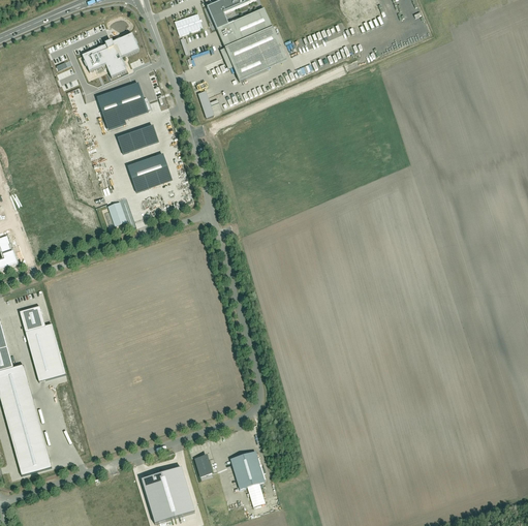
[(213,0),(204,4),(222,47),(218,49),(225,66),(230,64),(238,80),(284,59),(261,8),(228,23),(224,12),(254,0),(213,0)]
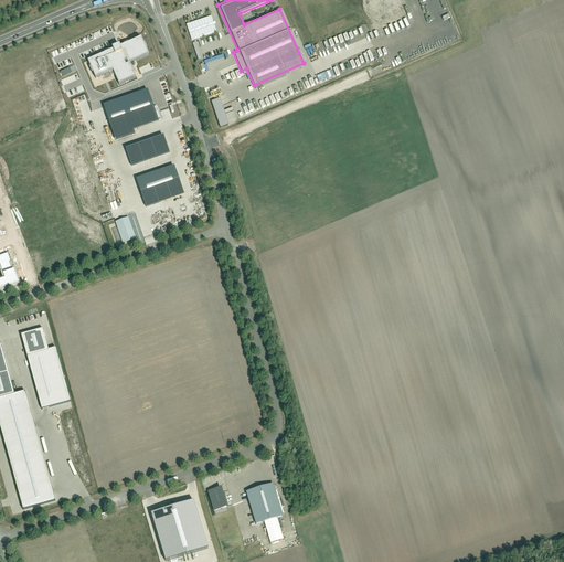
[(103,50),(85,57),(95,78),(108,72),(109,76),(113,75),(118,84),(138,74),(132,62),(151,53),(141,33),(130,39),(128,36),(103,48),(103,50)]
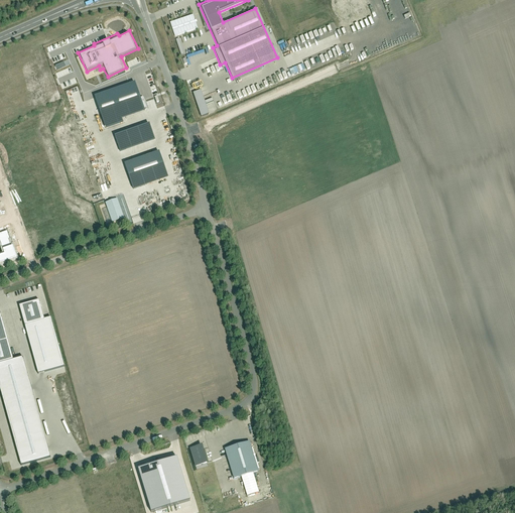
[(135,62),(145,59),(143,53),(133,56),(135,62)]
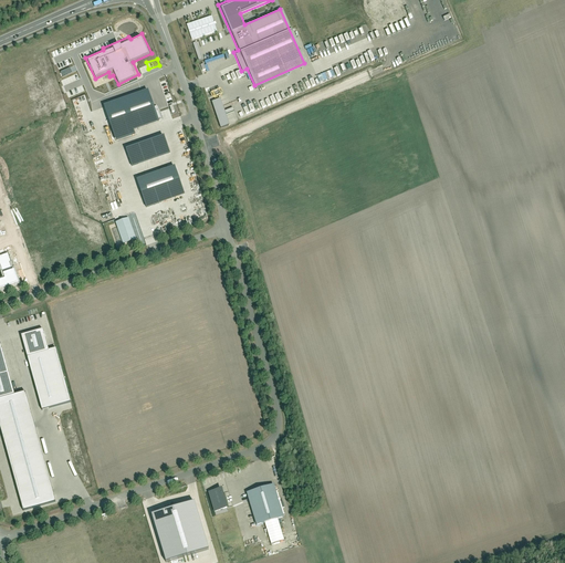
[(207,90),(206,90),(207,93),(216,90),(213,86),(212,87),(211,84),(206,86),(207,90)]
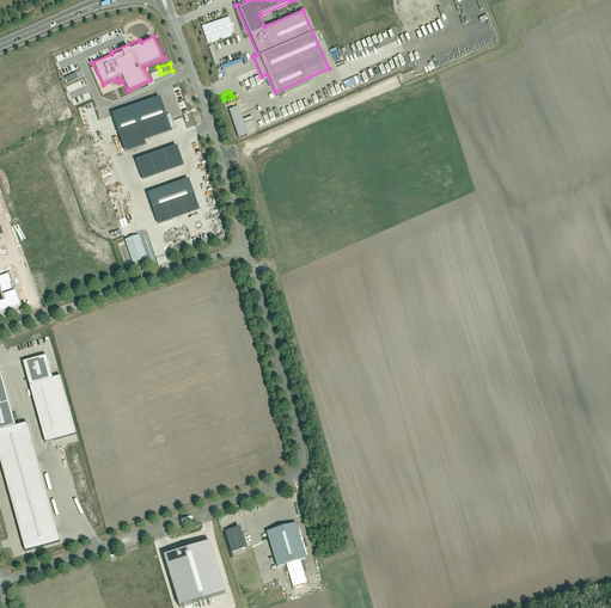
[(163,94),(114,111),(124,140),(175,123),(163,94)]
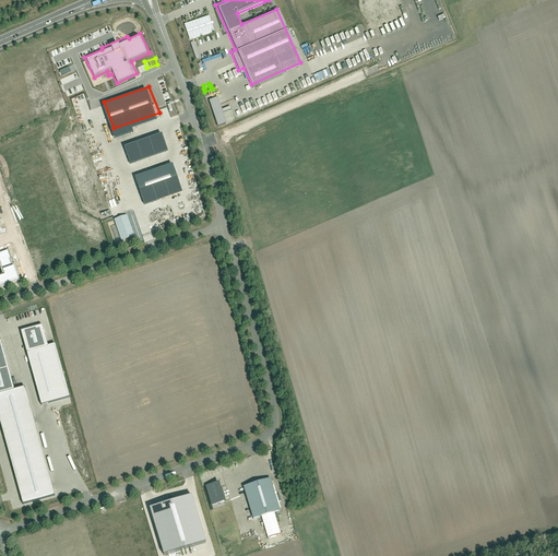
[(217,94),(209,97),(217,123),(226,120),(217,94)]
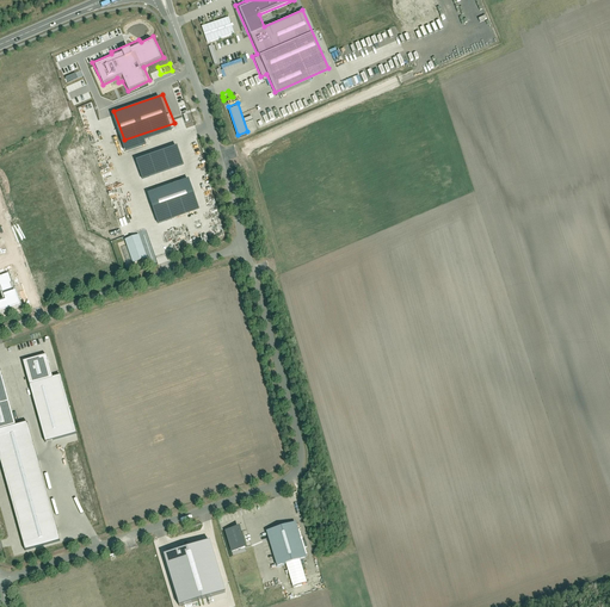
[(176,141),(133,154),(141,177),(184,162),(176,141)]
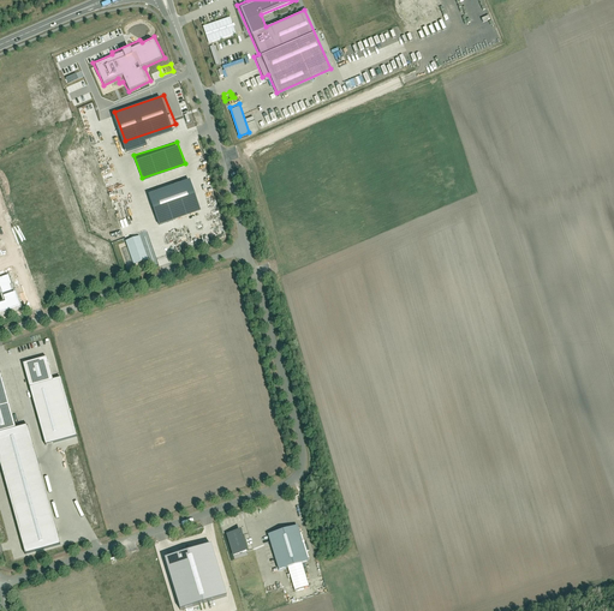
[(188,174),(145,189),(156,222),(200,208),(188,174)]
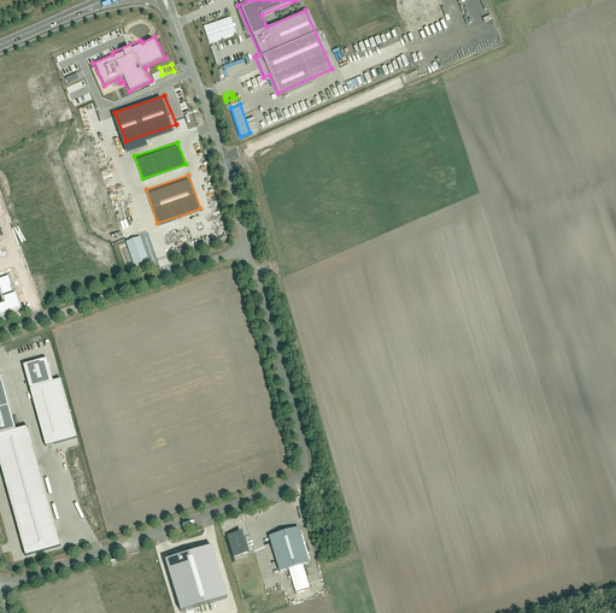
[(0,264),(15,258),(0,222),(0,264)]
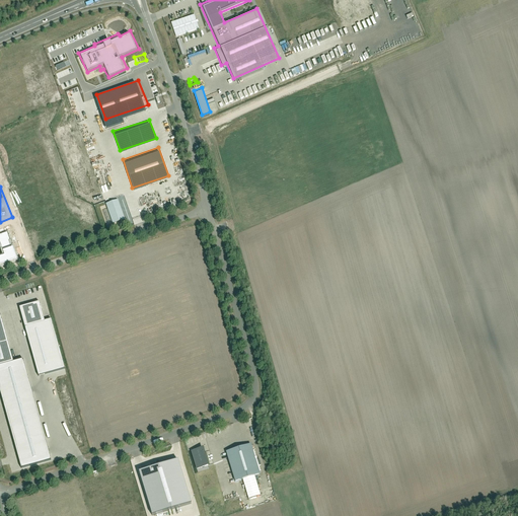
[(127,220),(118,195),(103,200),(114,225),(127,220)]
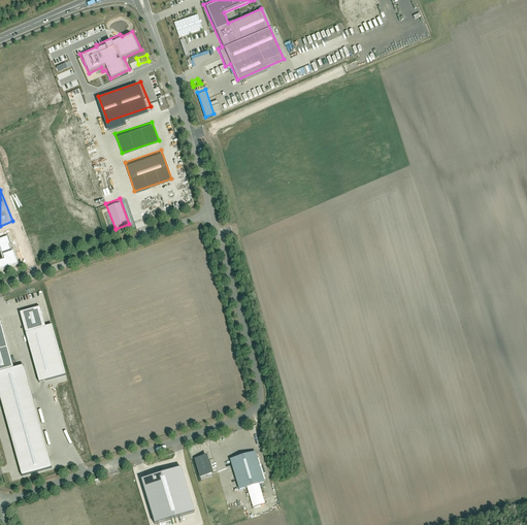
[(0,266),(18,260),(7,231),(0,233),(0,249),(3,257),(0,258),(0,266)]
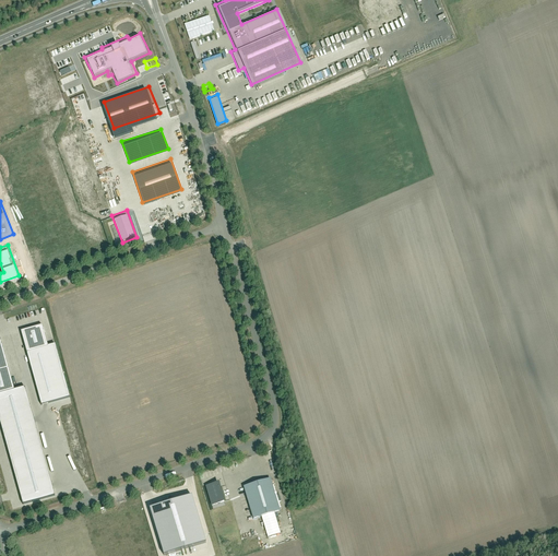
[(45,343),(39,323),(19,329),(25,350),(45,343)]
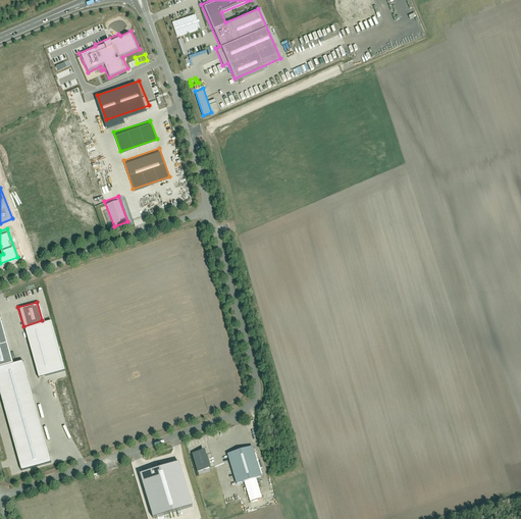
[(51,317),(23,326),(38,374),(64,366),(51,317)]
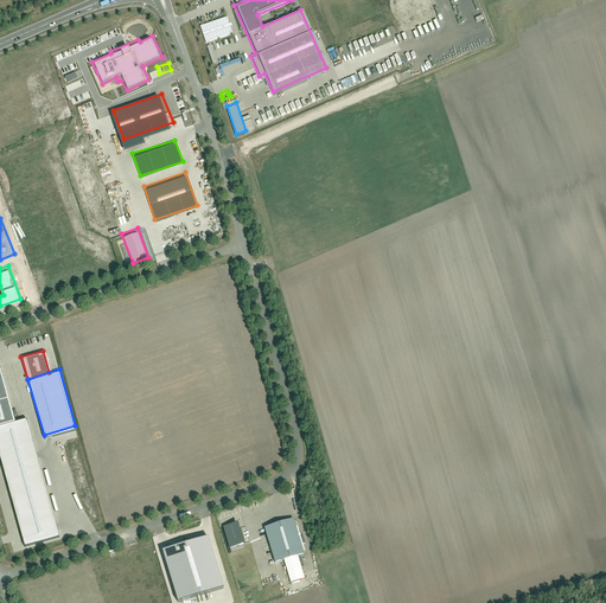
[(0,423),(13,419),(0,372),(0,423)]
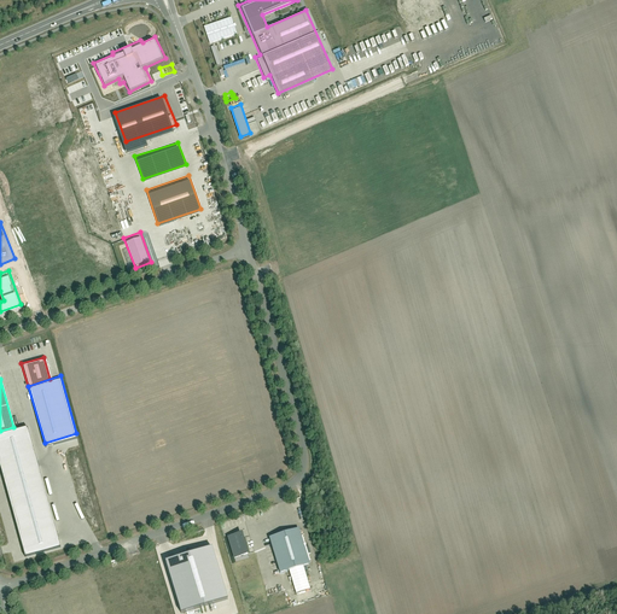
[(27,424),(0,431),(0,469),(24,555),(60,543),(27,424)]
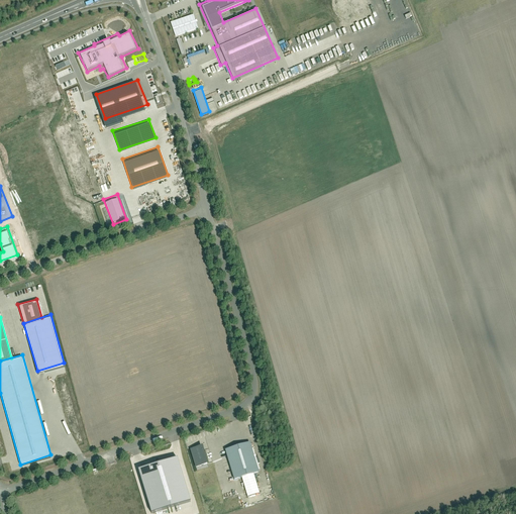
[(258,470),(248,440),(223,448),(232,478),(258,470)]
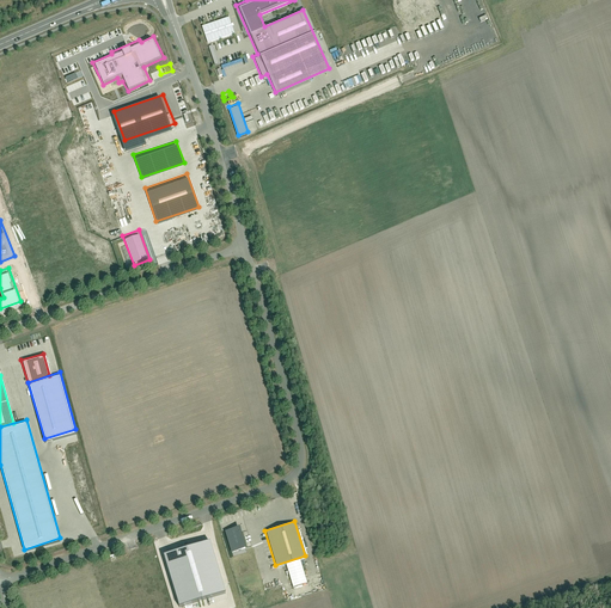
[(244,546),(238,524),(222,529),(230,551),(244,546)]
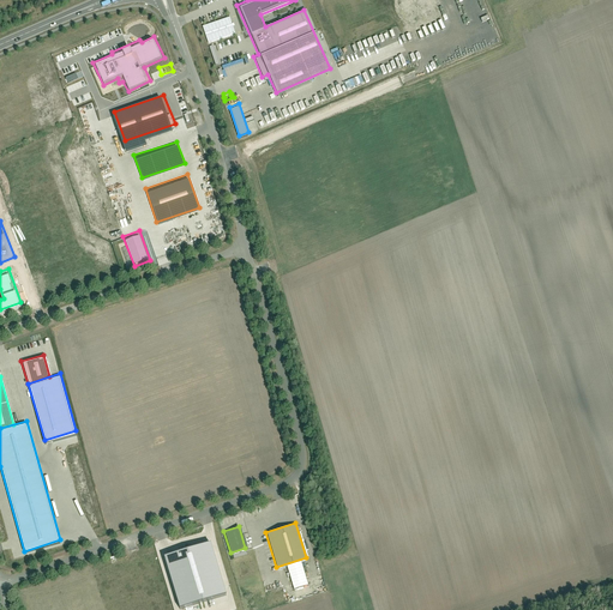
[(224,587),(209,536),(161,551),(176,602),(224,587)]
